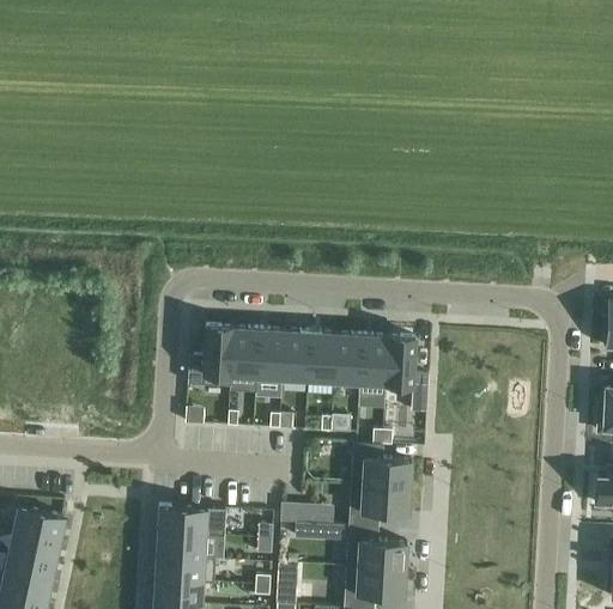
[(188,354),(187,384),(230,387),(230,375),(232,327),(206,326),(204,355),(188,354)]
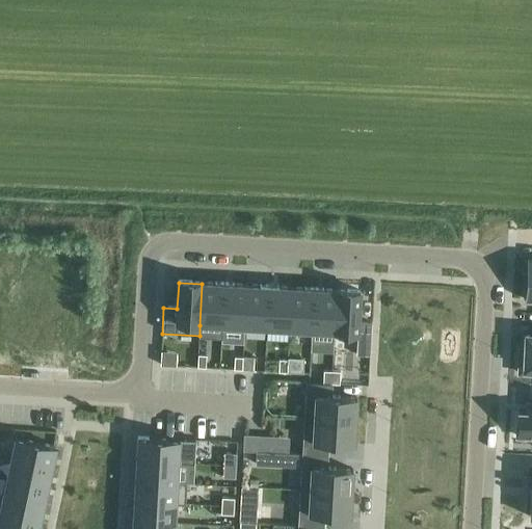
[(202,284),(200,325),(222,326),(224,286),(202,284)]
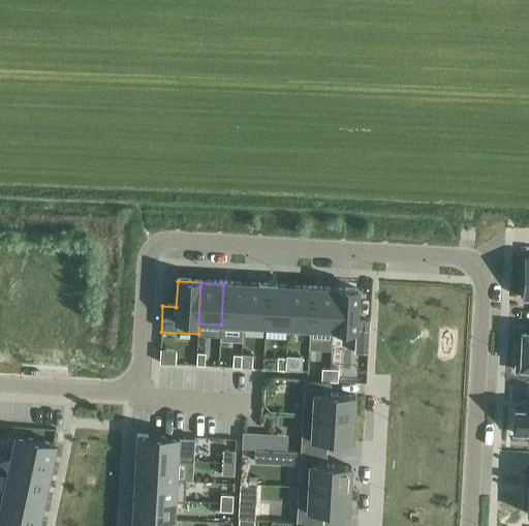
[(221,325),(220,330),(243,331),(243,327),(246,285),(223,283),(221,325)]
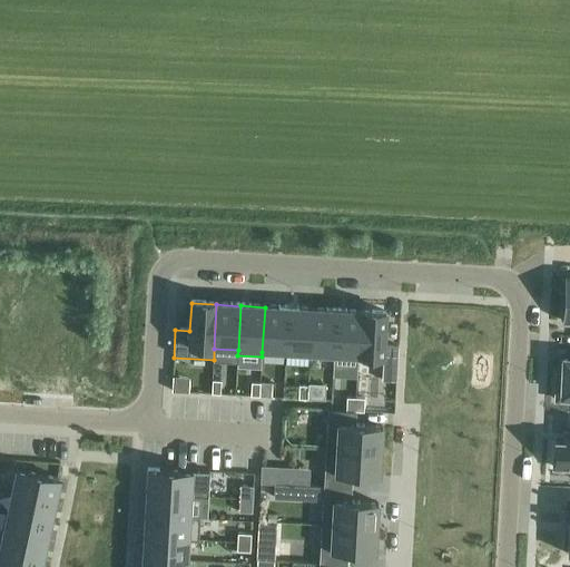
[(265,308),(262,352),(286,353),(288,309),(265,308)]
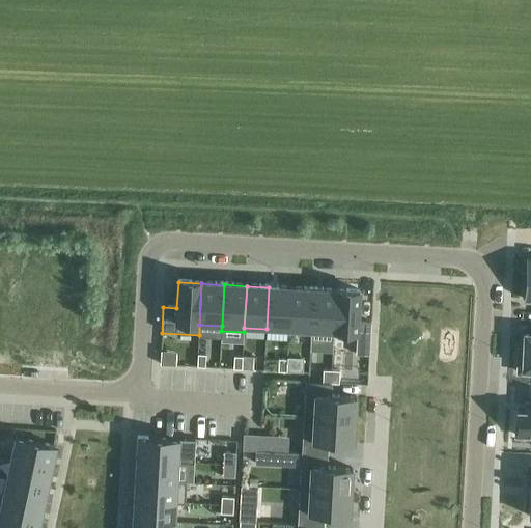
[(269,287),(267,329),(288,330),(291,288),(269,287)]
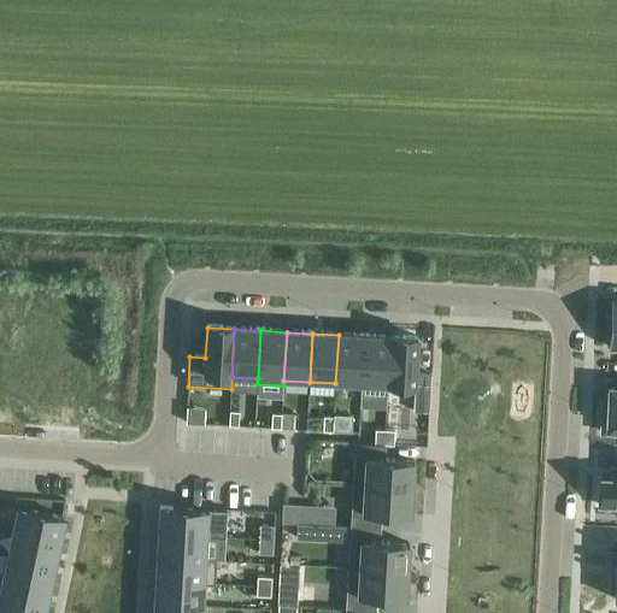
[(335,383),(335,389),(362,390),(364,336),(356,336),(339,335),(335,383)]
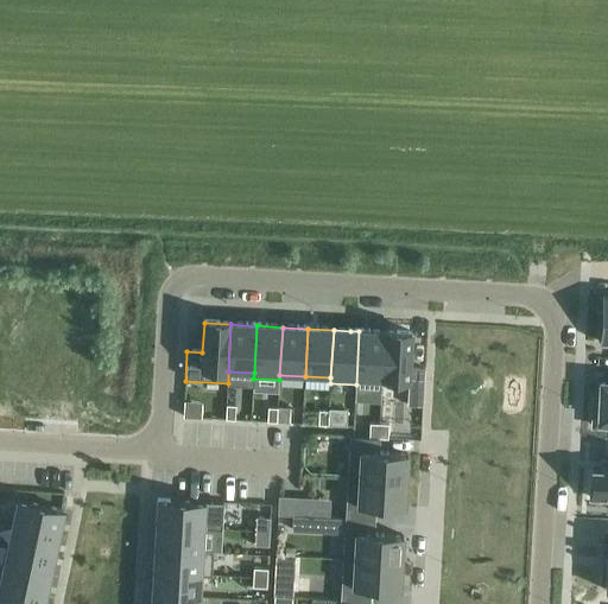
[(359,331),(356,385),(381,386),(385,334),(359,331)]
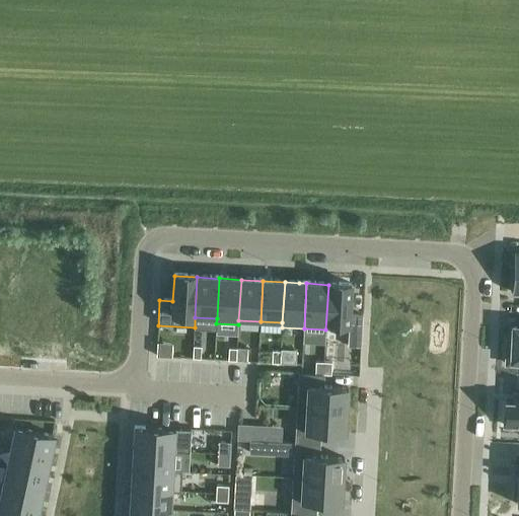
[(328,285),(325,329),(349,332),(349,326),(351,286),(328,285)]
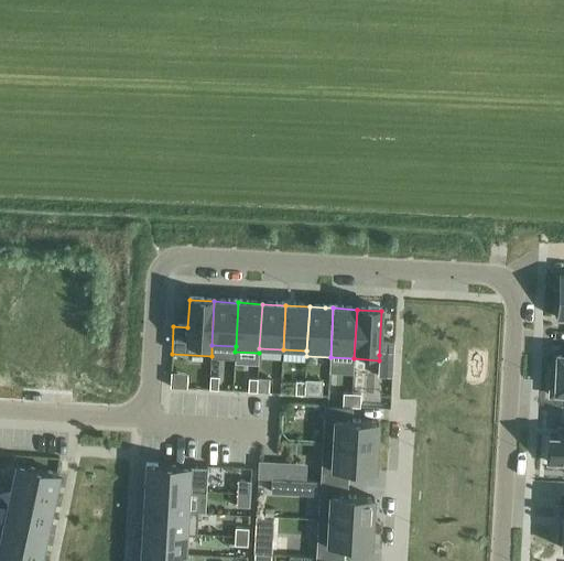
[(563,357),(557,357),(556,373),(552,373),(551,397),(563,397),(563,357)]
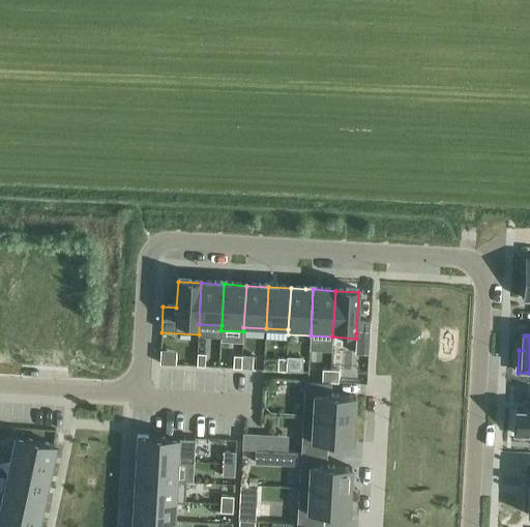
[(197,355),(197,368),(205,368),(205,355),(197,355)]
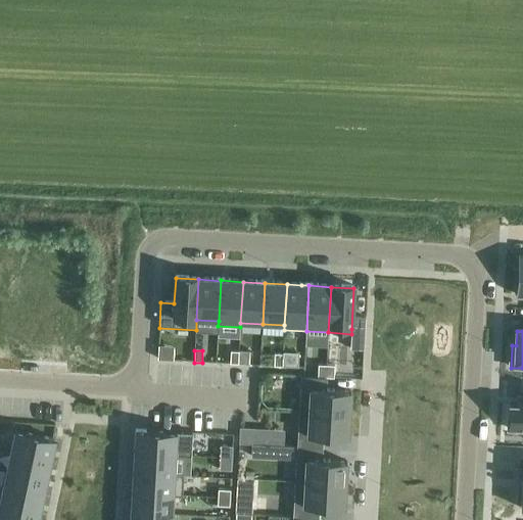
[(230,352),(230,365),(238,365),(239,352),(230,352)]
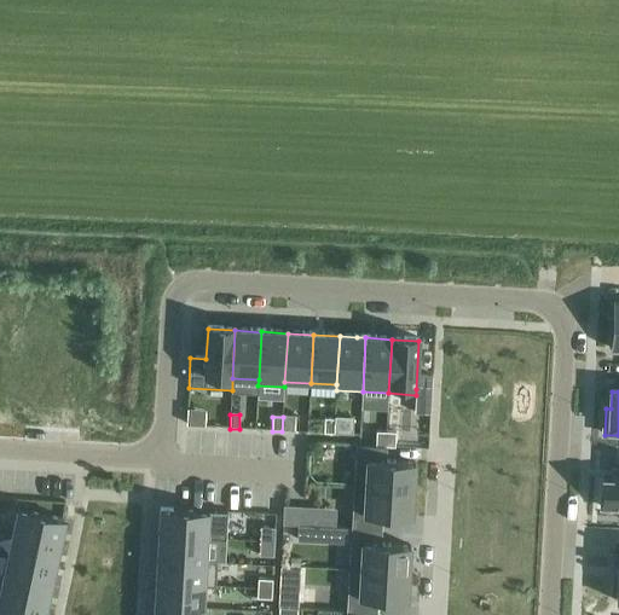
[(283,417),(282,431),(294,433),(295,418),(283,417)]
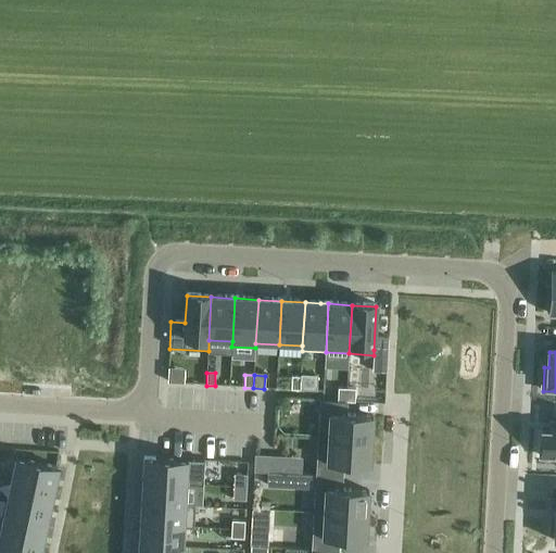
[(291,377),(291,391),(300,391),(301,378),(291,377)]
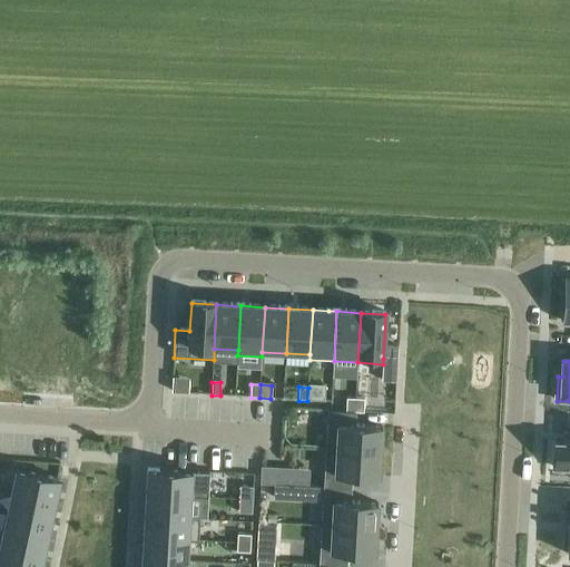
[(317,402),(317,388),(308,387),(307,401),(317,402)]
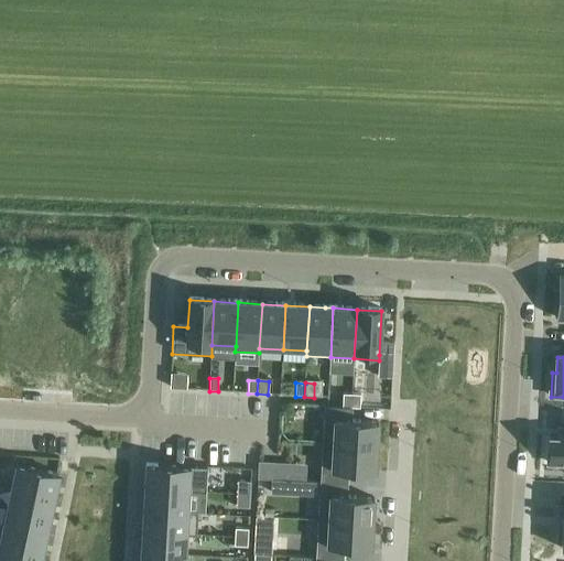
[(351,409),(351,395),(343,395),(342,409),(351,409)]
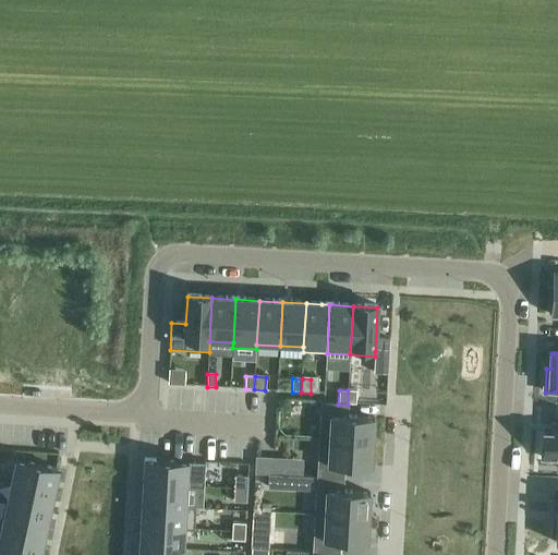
[(348,390),(348,405),(349,405),(356,405),(356,391),(348,390)]
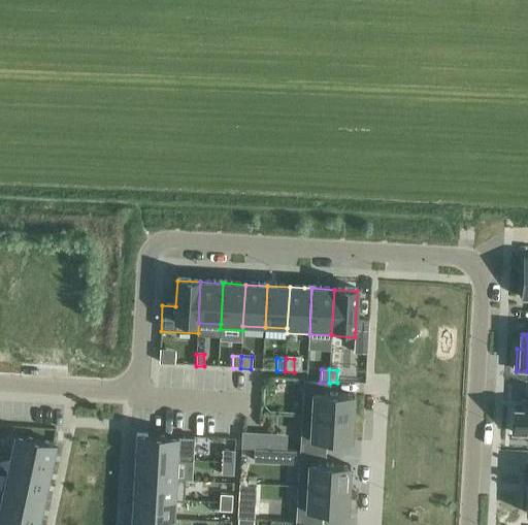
[(303,382),(301,417),(353,420),(354,396),(329,395),(329,386),(330,383),(329,383),(320,383),(303,382)]
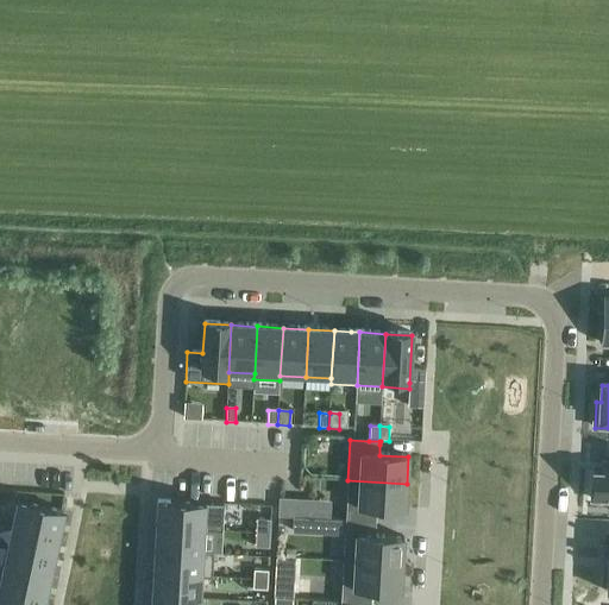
[(608,464),(604,465),(603,474),(594,473),(592,499),(592,502),(600,502),(608,502),(608,464)]
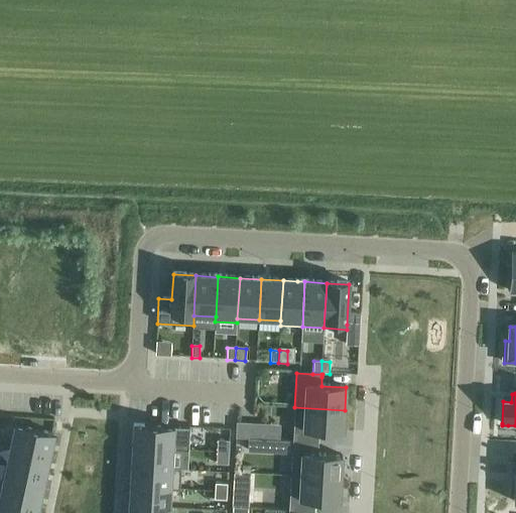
[(294,407),(292,442),(318,443),(318,437),(318,431),(344,433),(345,410),(294,407)]
